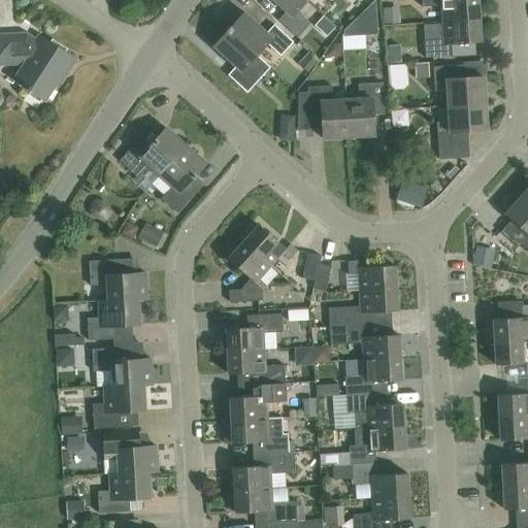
[(306,1),(304,0),(271,0),(285,12),(277,21),(296,38),(308,25),(295,12),(306,1)]
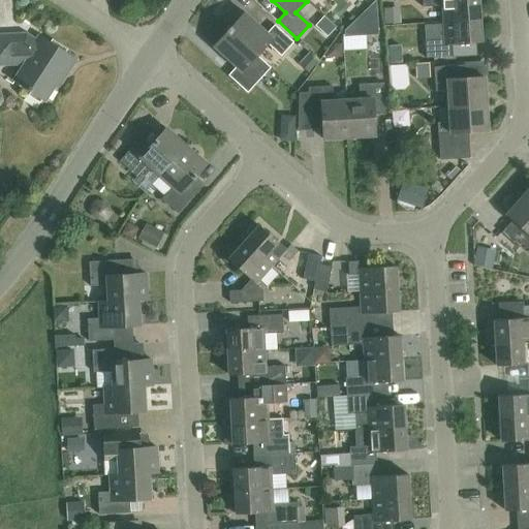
[(441,6),(442,23),(479,21),(477,0),(421,0),(422,8),(441,6)]
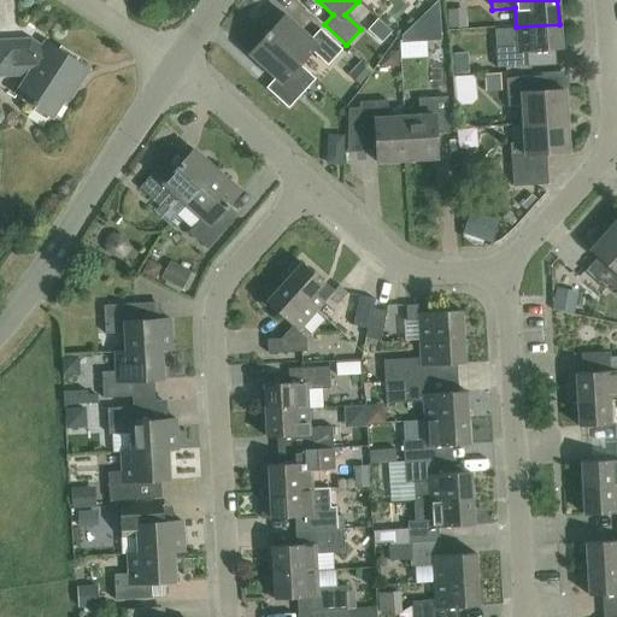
[(401,37),(401,43),(440,41),(439,3),(433,3),(401,37)]
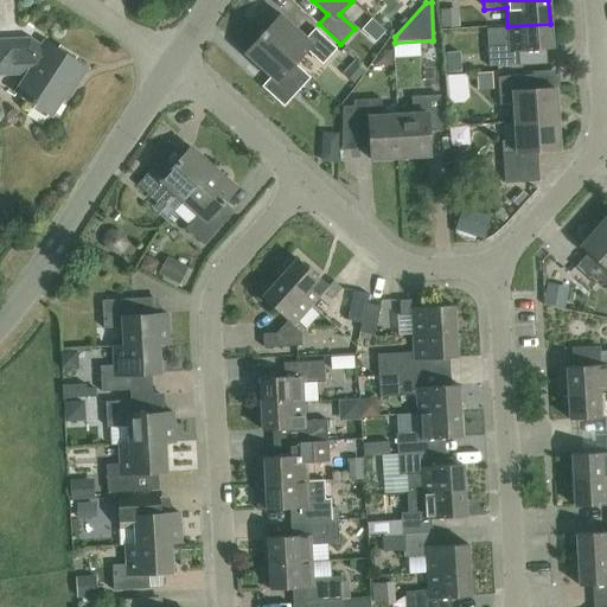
[(459,29),(458,10),(440,11),(441,30),(459,29)]
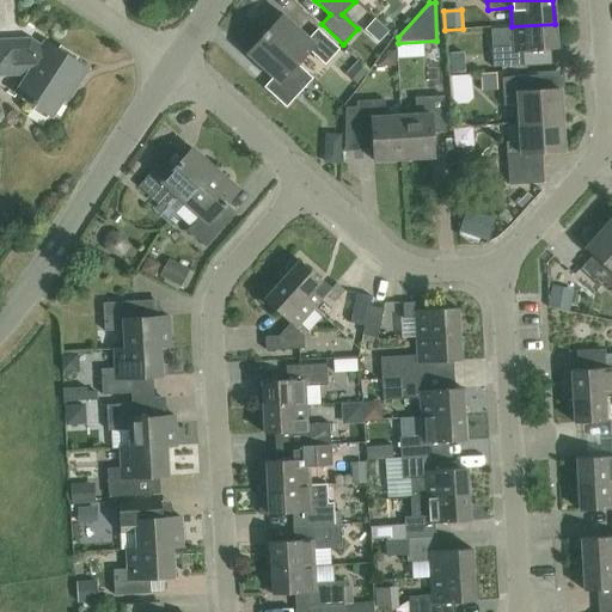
[(264,32),(262,34),(297,65),(308,51),(324,66),(338,50),(316,30),(307,40),(281,16),(265,32),(264,32)]
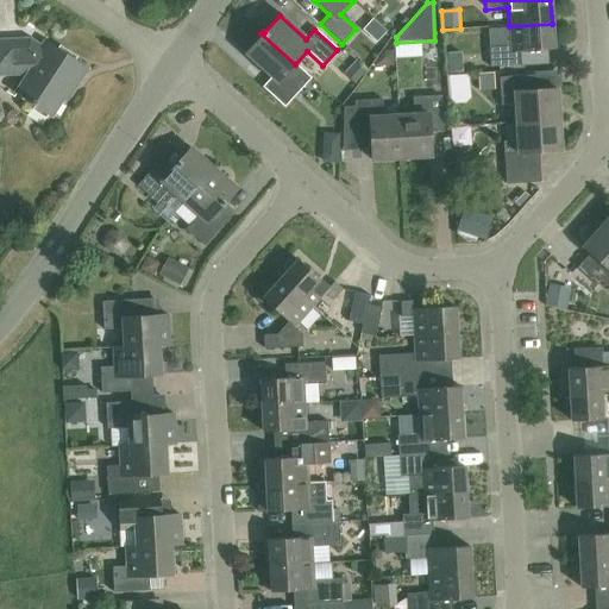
[(552,24),(509,26),(510,45),(488,46),(489,68),(519,66),(519,52),(553,50),(552,24)]
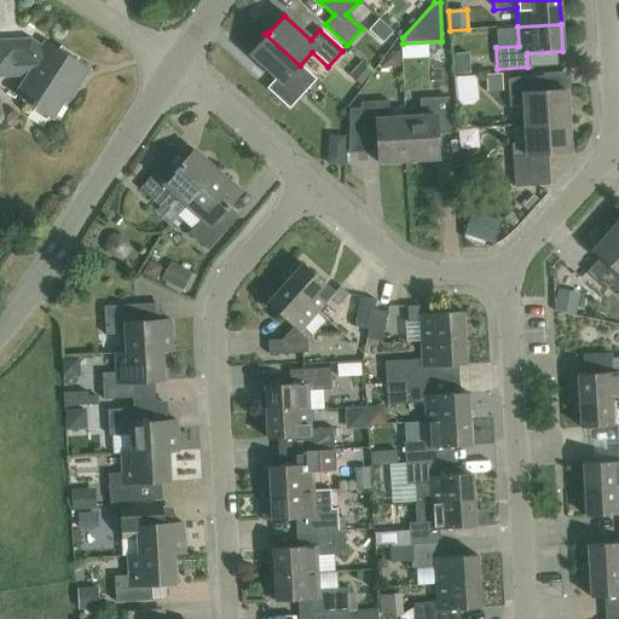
[(300,65),(265,34),(264,36),(264,38),(248,55),(275,79),(266,88),(288,110),(316,80),(300,65)]
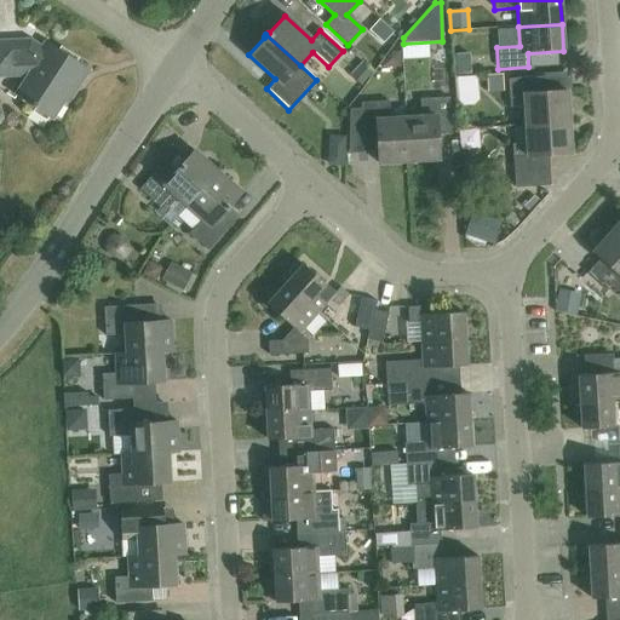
[(18,45),(17,41),(0,42),(0,76),(29,75),(16,96),(50,119),(68,91),(72,93),(86,70),(45,44),(40,52),(29,44),(18,45)]
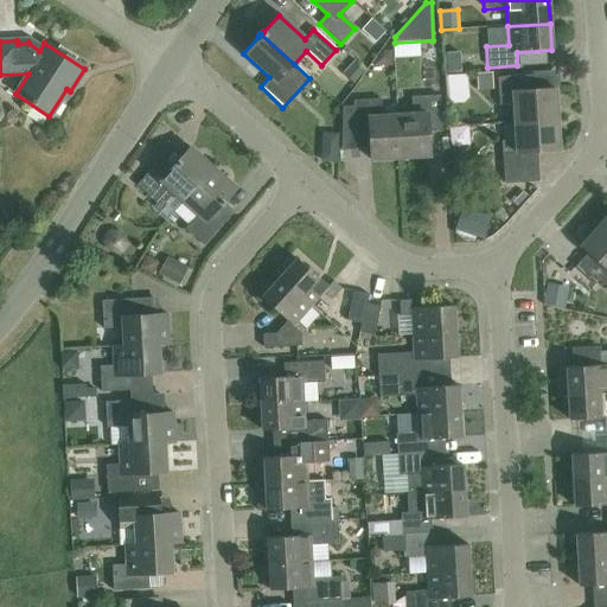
[(382,70),(398,69),(397,51),(379,52),(382,70)]
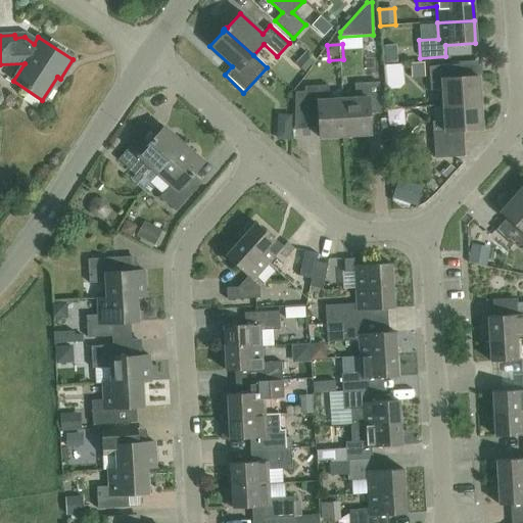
[(315,61),(305,53),(295,64),(304,73),(315,61)]
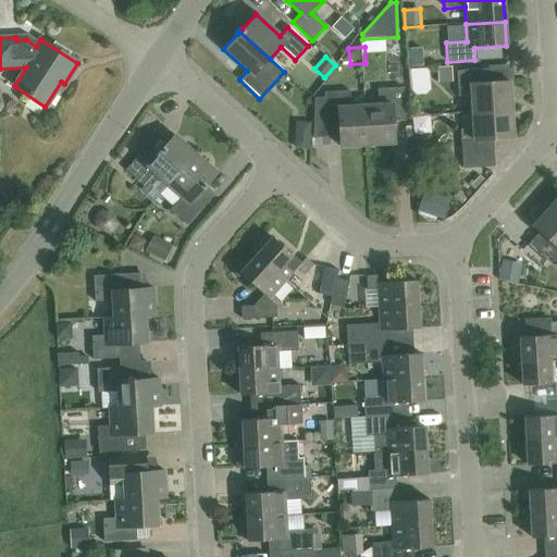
[(471,112),(510,110),(508,82),(489,83),(487,70),(456,72),(457,97),(470,96),(471,112)]
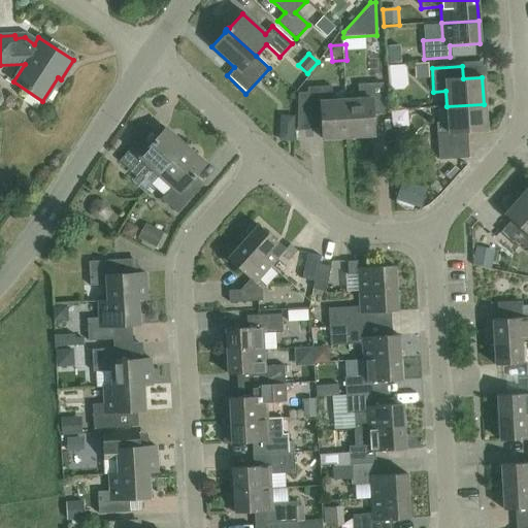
[(406,85),(405,70),(390,71),(391,92),(401,91),(406,85)]
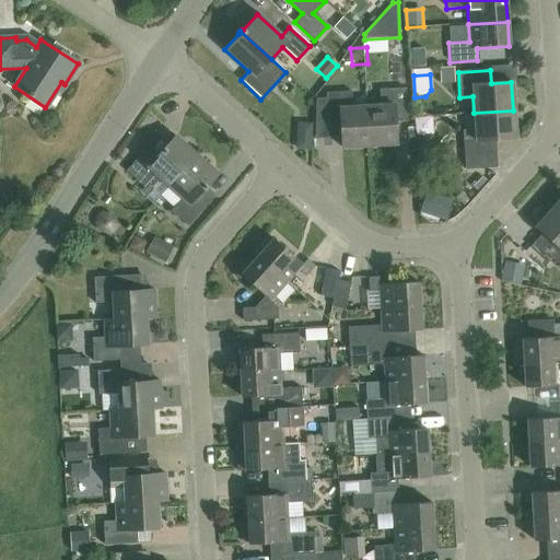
[(380,90),(381,106),(365,107),(369,147),(396,144),(394,121),(407,121),(405,89),(380,90)]
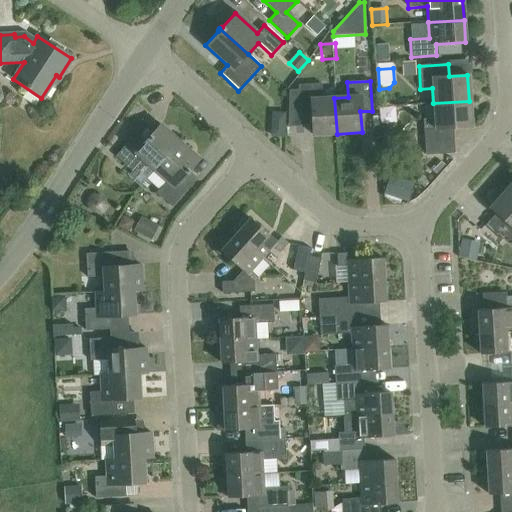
[(337,134),(334,98),(322,99),(321,84),(297,85),(297,90),(289,91),(290,115),(299,114),(299,115),(310,115),(312,135),(337,134)]
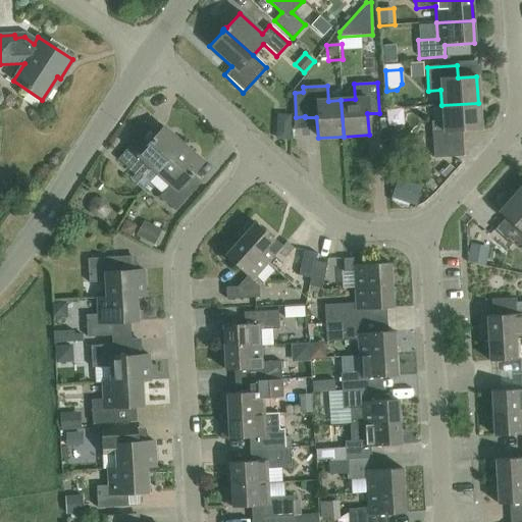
[(478,103),(441,105),(442,121),(430,122),(432,158),(463,156),(461,131),(479,129),(478,103)]
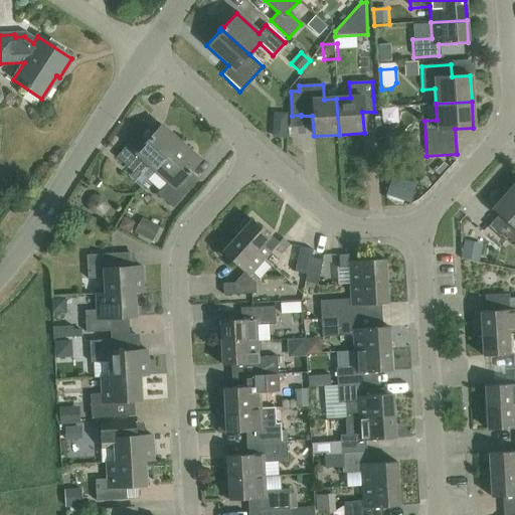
[(142,160),(155,171),(180,143),(160,126),(144,143),(136,135),(116,158),(132,172),(142,160)]
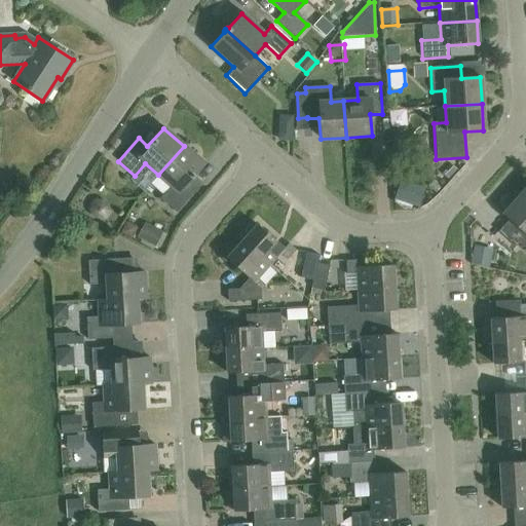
[(279,133),(279,141),(293,142),(293,128),(285,128),(279,133)]
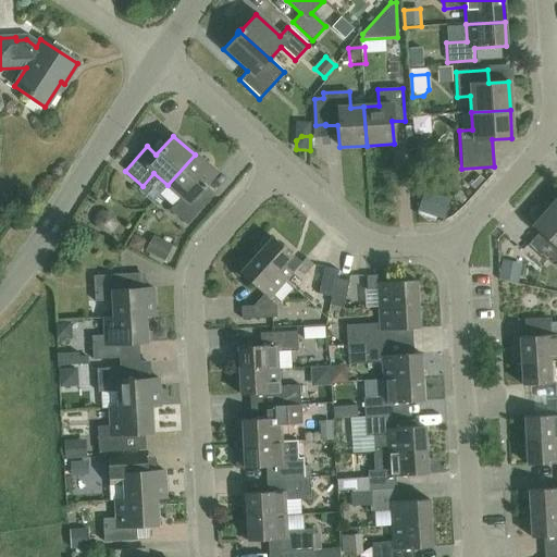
[(195,155),(168,185),(181,197),(169,210),(186,225),(208,201),(198,193),(215,173),(195,155)]
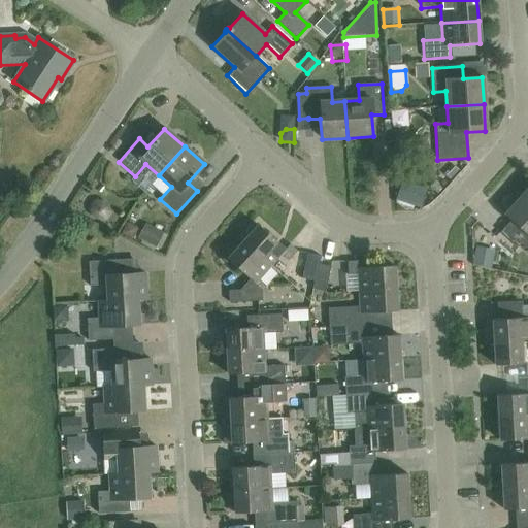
[(527,205),(520,198),(504,215),(527,235),(520,244),(527,251),(527,205)]
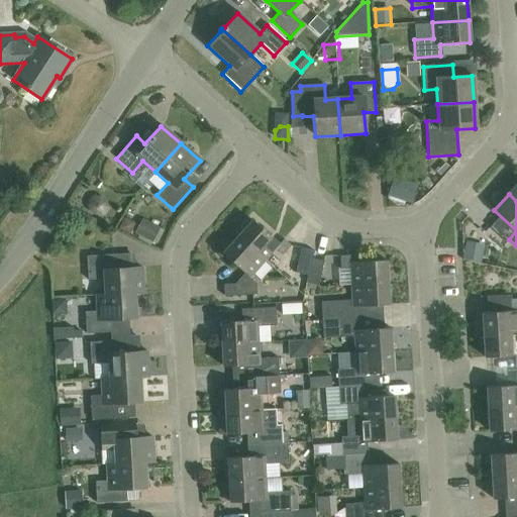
[(473,218),(467,226),(479,236),(486,229),(473,218)]
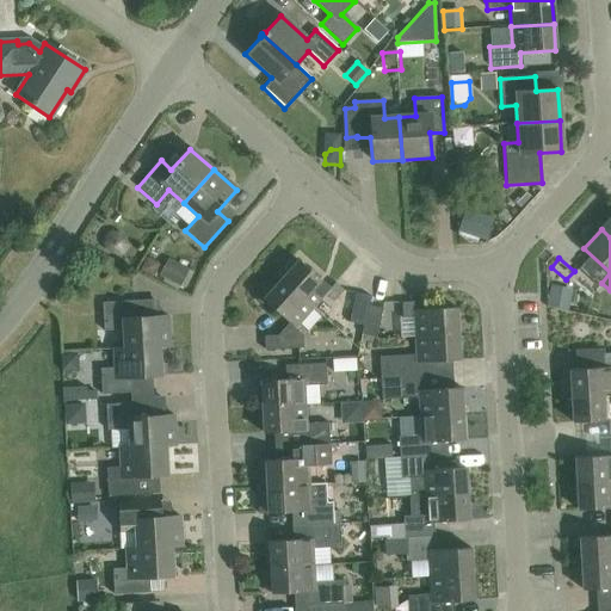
[(189,270),(168,259),(159,277),(179,287),(189,270)]
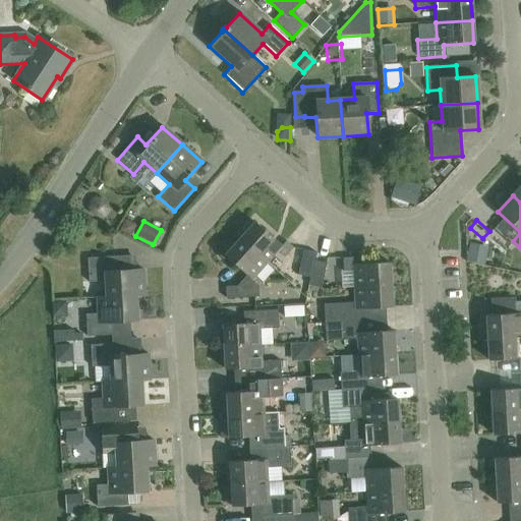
[(238,239),(266,264),(277,251),(284,258),(292,248),(285,241),(280,246),(253,223),(238,239)]
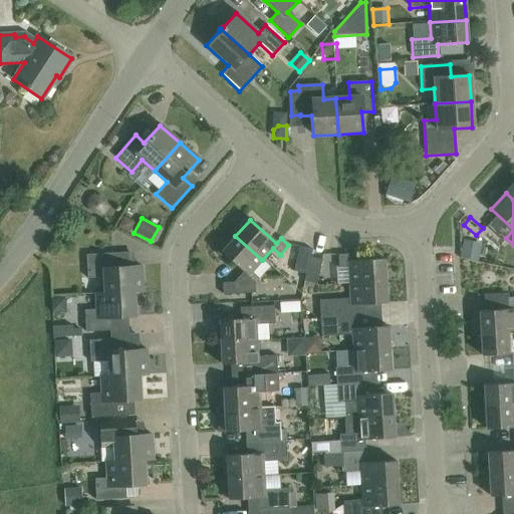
[(262,260),(235,236),(220,252),(242,272),(233,283),(222,283),(222,295),(255,293),(254,282),(248,276),(262,260)]
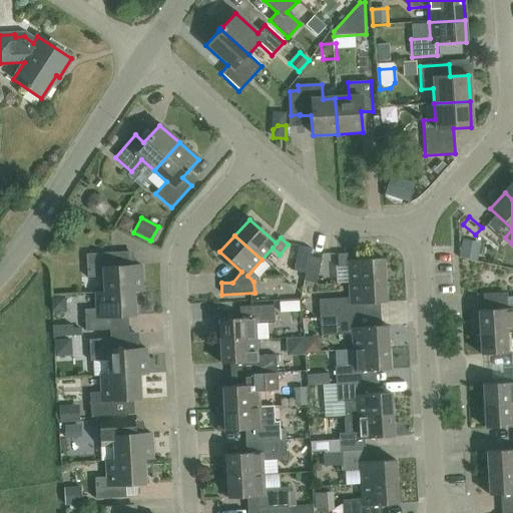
[(305,274),(311,248),(299,246),(294,271),(305,274)]
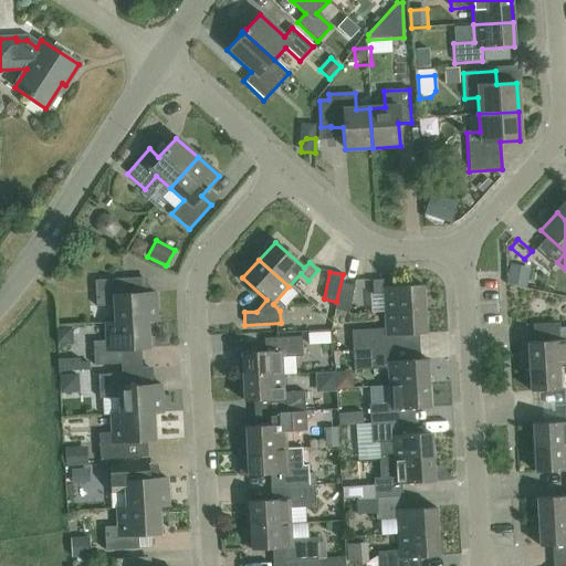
[(343,274),(336,302),(337,302),(335,310),(348,313),(354,286),(341,284),(343,274)]
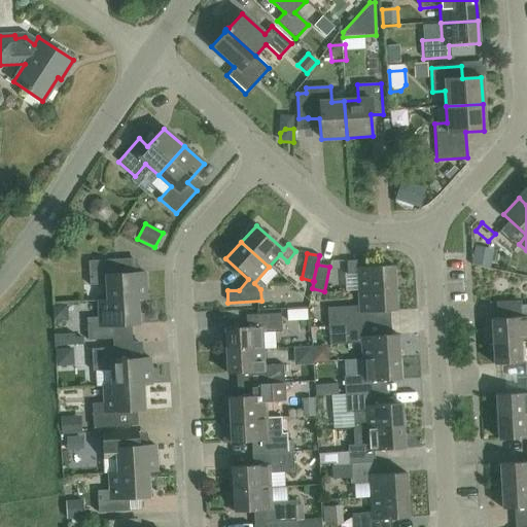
[(105,284),(106,301),(136,300),(145,300),(143,273),(116,274),(115,259),(88,261),(89,285),(105,284)]
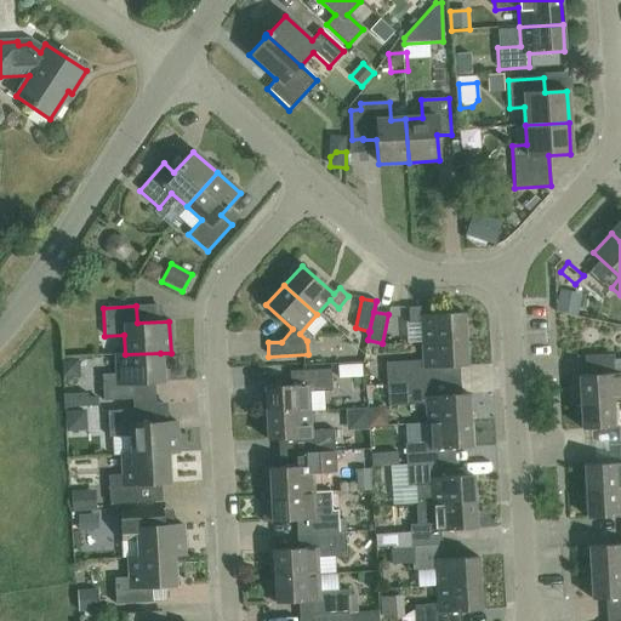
[(421,342),(465,340),(463,313),(420,315),(420,308),(408,308),(409,324),(420,324),(421,342)]
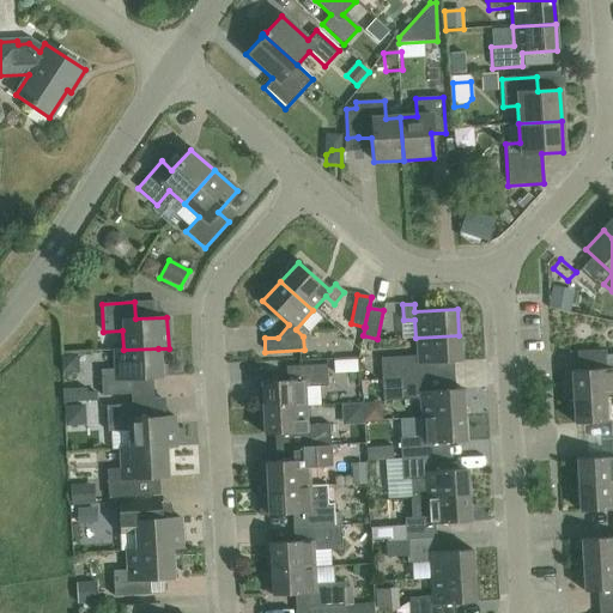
[(380,358),(381,381),(425,377),(425,364),(460,362),(459,335),(416,338),(417,357),(380,358)]
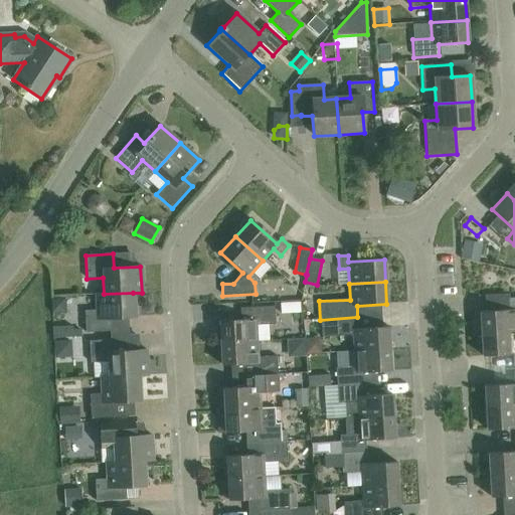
[(104,294),(96,294),(97,311),(83,311),(86,333),(110,332),(109,320),(135,318),(133,293),(104,294)]
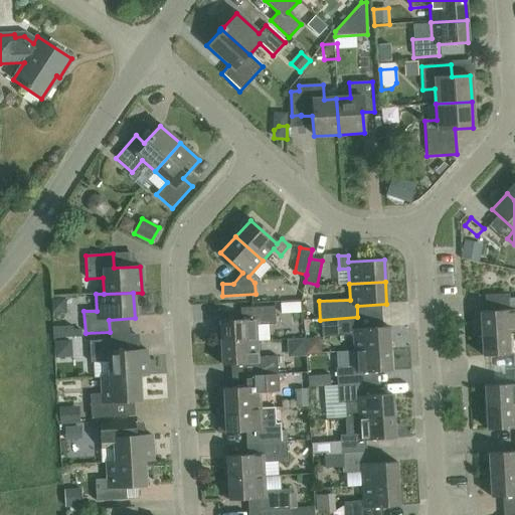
[(480,312),(481,334),(514,332),(514,298),(508,299),(509,311),(480,312)]
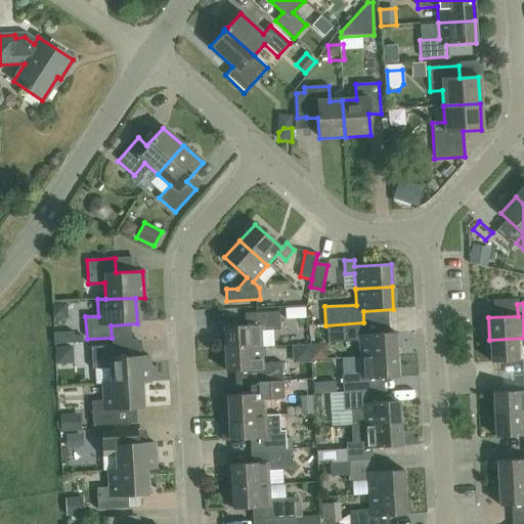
[(223,326),(224,349),(261,348),(260,332),(279,331),(278,312),(253,313),(253,325),(223,326)]
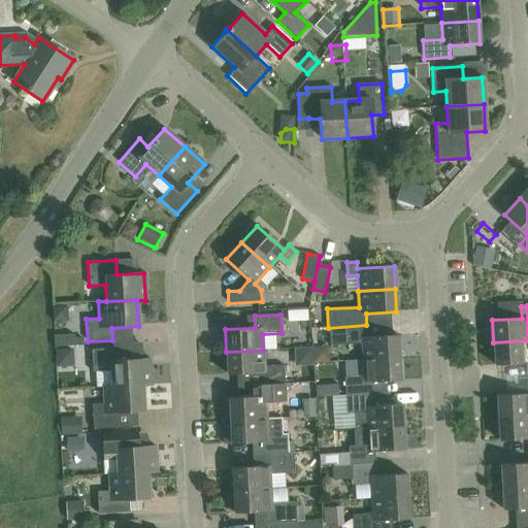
[(361,344),(362,360),(399,358),(397,335),(367,337),(366,325),(328,328),(329,347),(361,344)]
